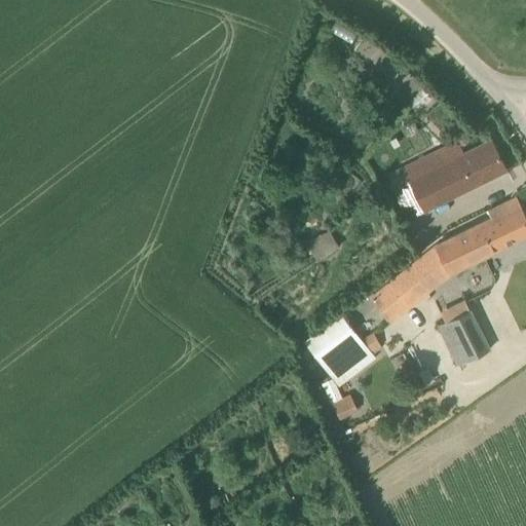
[(464,153),(458,139),(402,166),(408,179),(422,211),(506,170),(491,139),(464,153)]
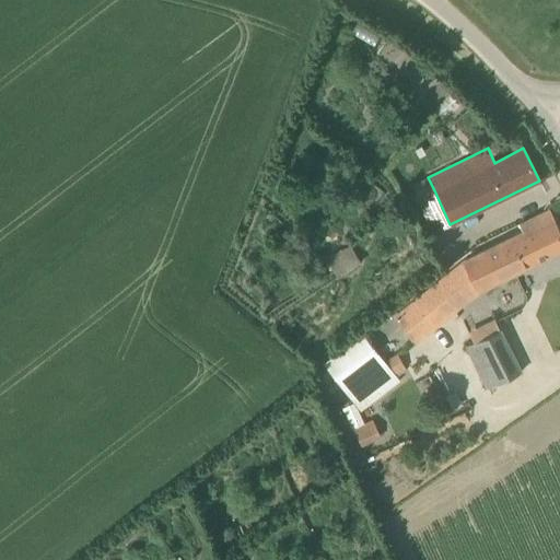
[(516,272),(559,251),(559,233),(548,209),(521,222),(524,230),(501,242),(516,272)]
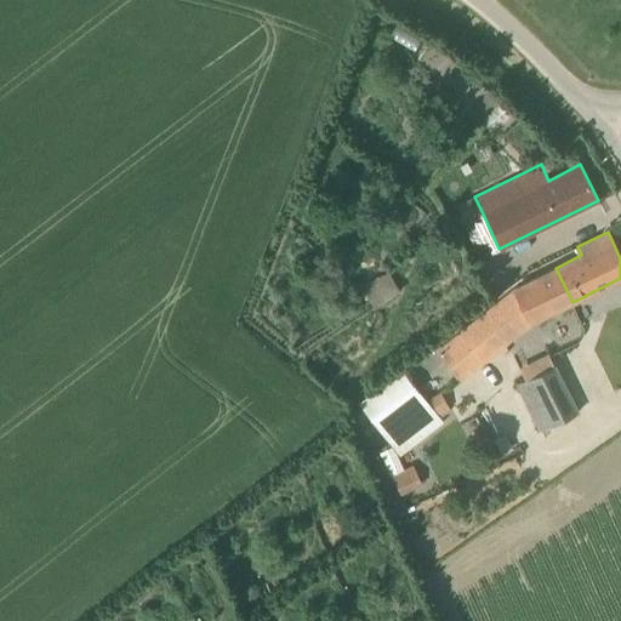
[(460,379),(524,325),(573,302),(556,268),(518,286),(519,288),(437,352),(460,379)]
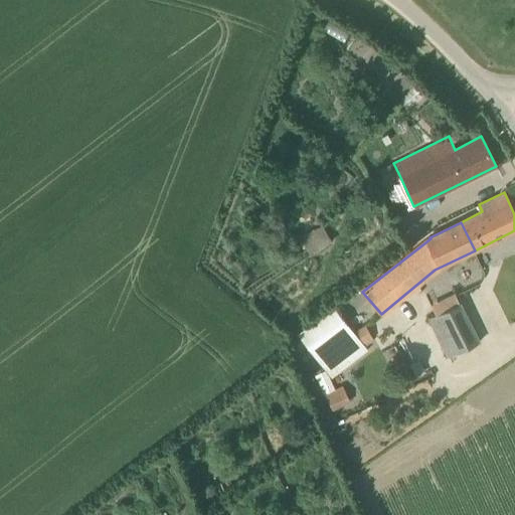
[(302,237),(311,253),(332,241),(322,225),(302,237)]
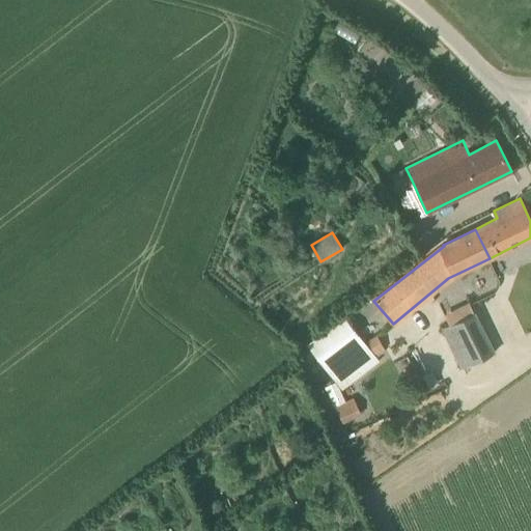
[(333,379),(371,350),(344,315),(306,344),(333,379)]
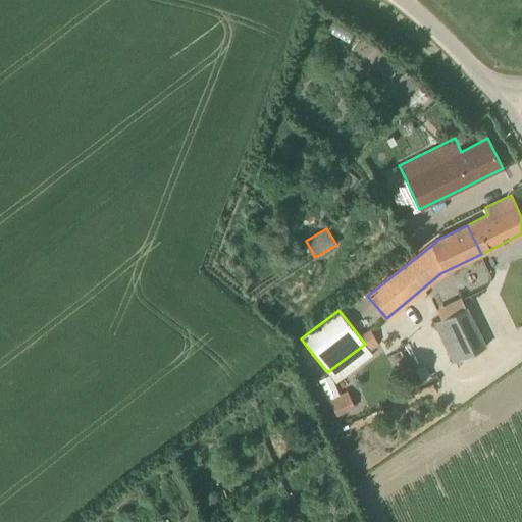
[(453,363),(485,348),(468,310),(442,322),(435,325),(453,363)]
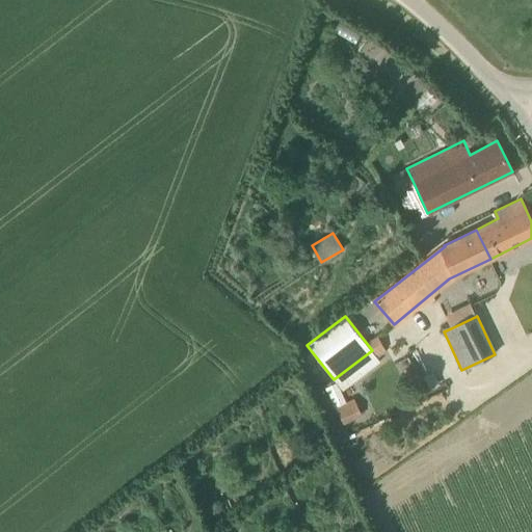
[(386,349),(378,336),(369,341),(376,354),(386,349)]
